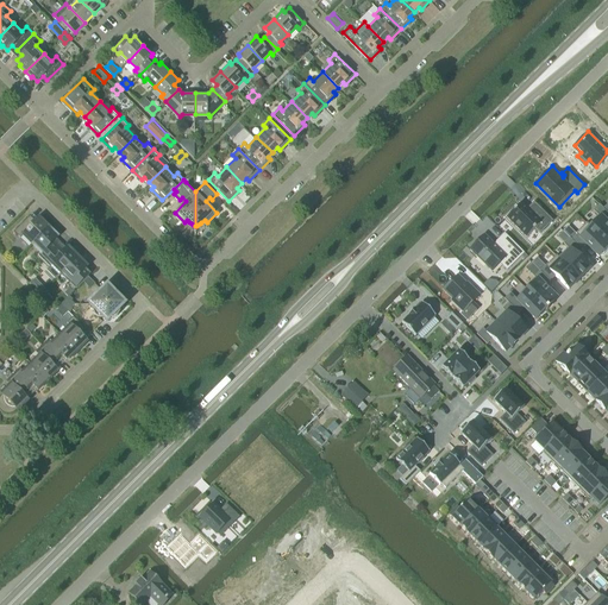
[(522,199),(507,215),(527,235),(536,226),(541,231),(553,218),(534,199),(528,205),(522,199)]
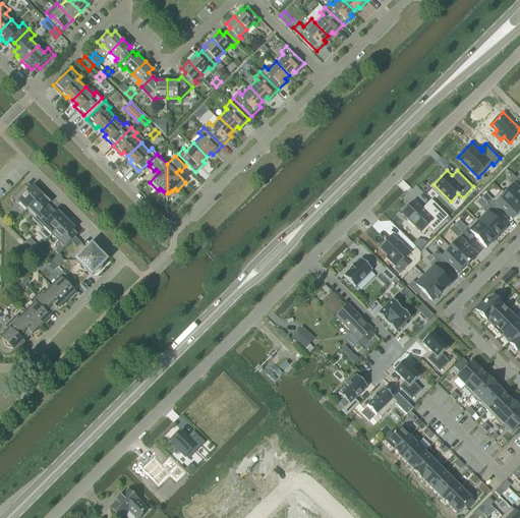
[(504,190),(519,207),(519,179),(517,176),(513,173),(508,178),(512,182),(504,190)]
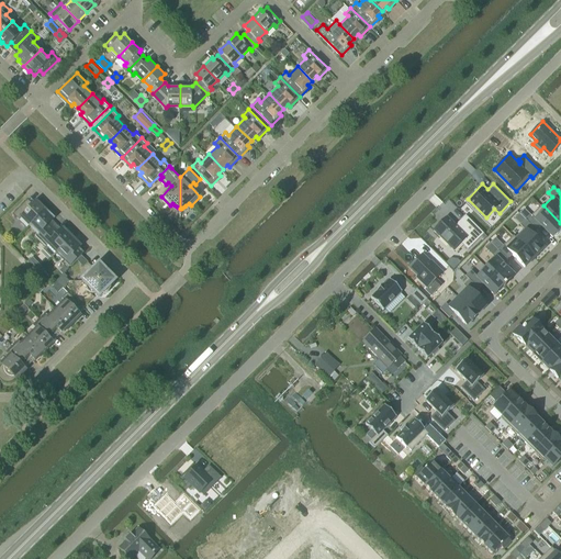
[(30,223),(46,207),(41,202),(41,203),(36,199),(33,202),(29,197),(13,212),(19,217),(22,214),(30,223)]
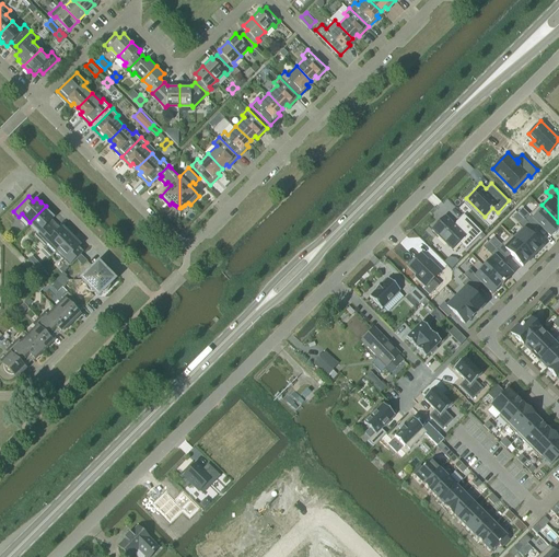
[(531,213),(526,219),(535,228),(540,223),(551,234),(552,232),(556,233),(558,230),(558,222),(542,205),(540,202),(531,212),(531,213)]
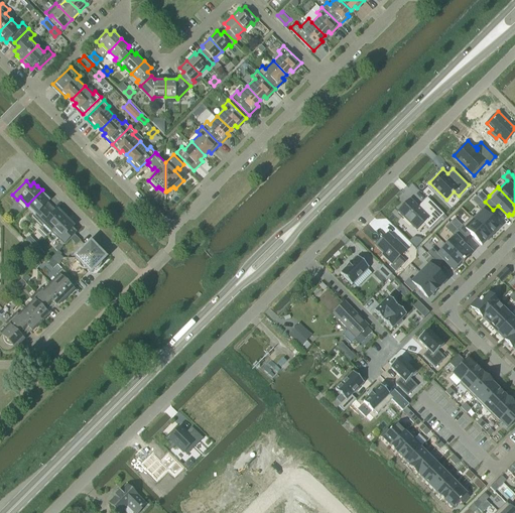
[(37,220),(51,206),(46,202),(49,199),(46,196),(47,195),(42,189),(27,205),(35,212),(32,215),(37,220)]
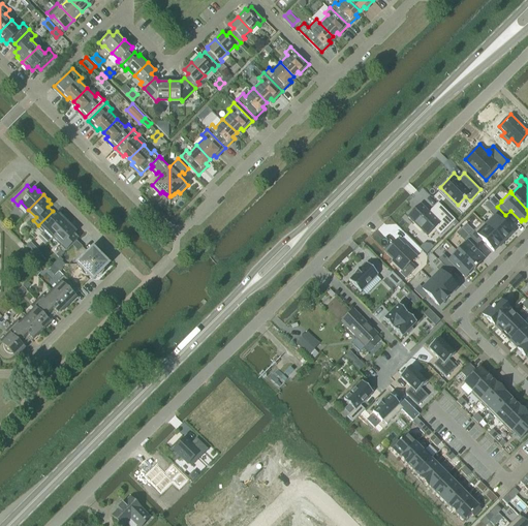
[(422,203),(409,215),(428,234),(435,226),(441,231),(456,217),(439,200),(438,200),(439,202),(430,211),(422,203)]
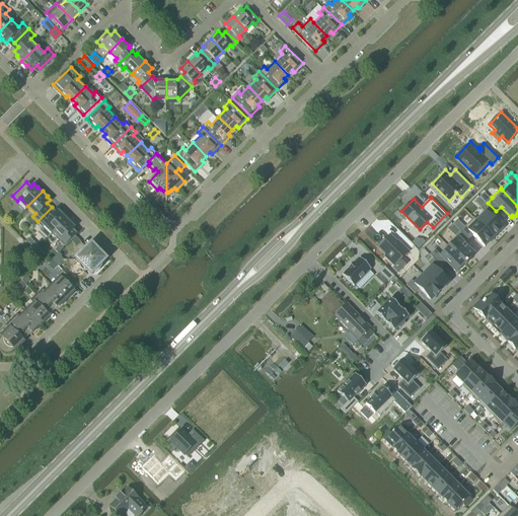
[(476,217),(475,218),(494,235),(503,227),(492,215),(496,211),(488,203),(486,201),(481,206),(485,209),(476,217)]
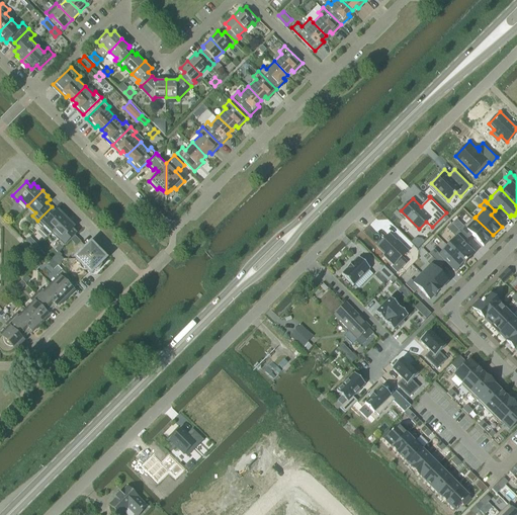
[(37,221),(42,226),(40,228),(48,235),(53,231),(68,216),(63,211),(62,211),(59,208),(56,211),(52,206),(37,221)]
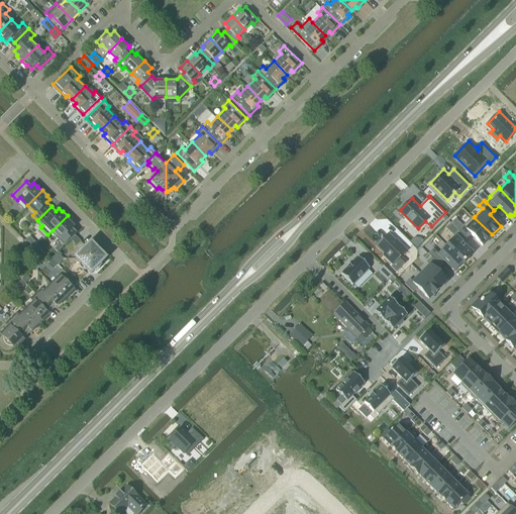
[(473,214),(458,228),(468,237),(472,232),(483,243),(492,234),(474,217),(475,216),(473,214)]
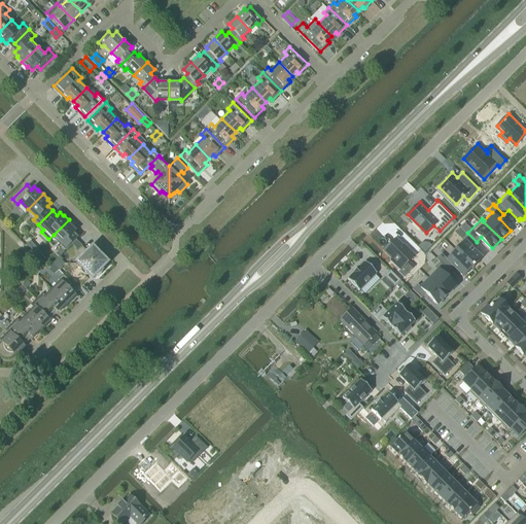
[(69,219),(54,235),(62,242),(59,245),(61,247),(64,250),(78,236),(73,232),(76,229),(72,225),(73,224),(69,219)]
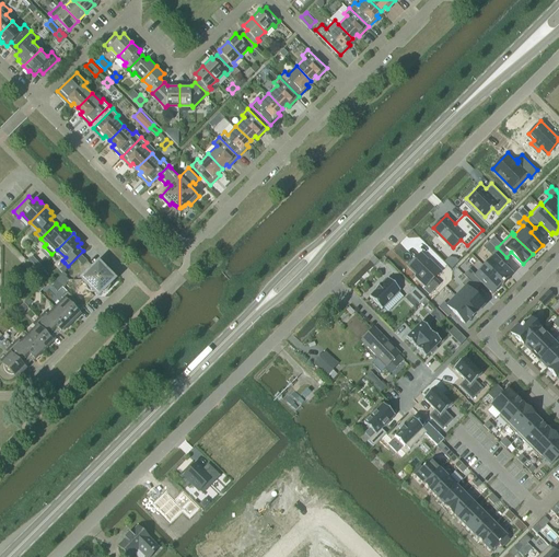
[(492,254),(484,263),(485,265),(486,265),(504,283),(510,278),(509,277),(513,273),(502,262),(507,257),(497,247),(492,253),(492,254)]
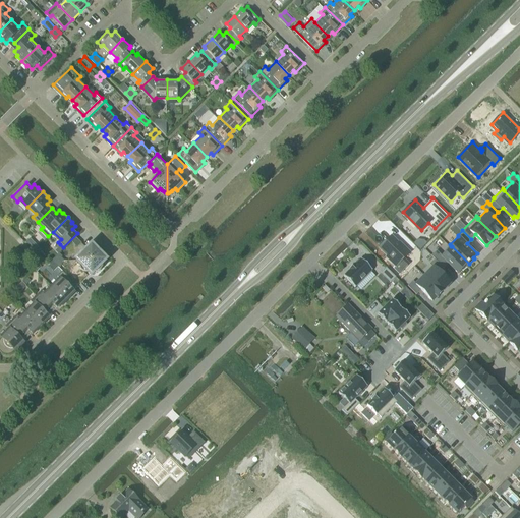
[(388,254),(397,264),(395,266),(400,271),(410,262),(405,255),(410,250),(404,244),(402,245),(399,241),(392,234),(381,245),(389,253),(388,254)]
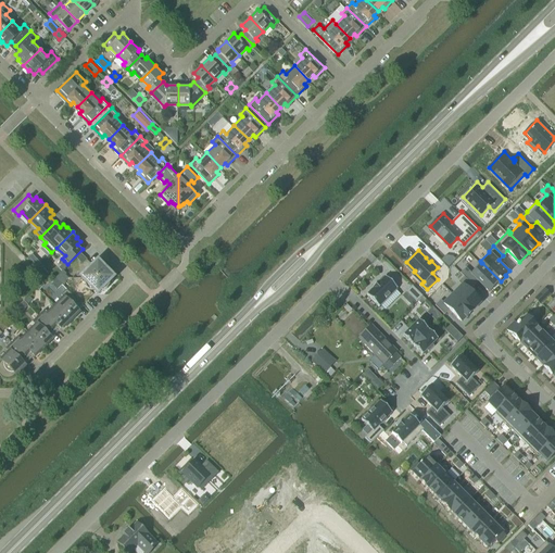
[(38,258),(33,263),(37,267),(42,262),(38,258)]
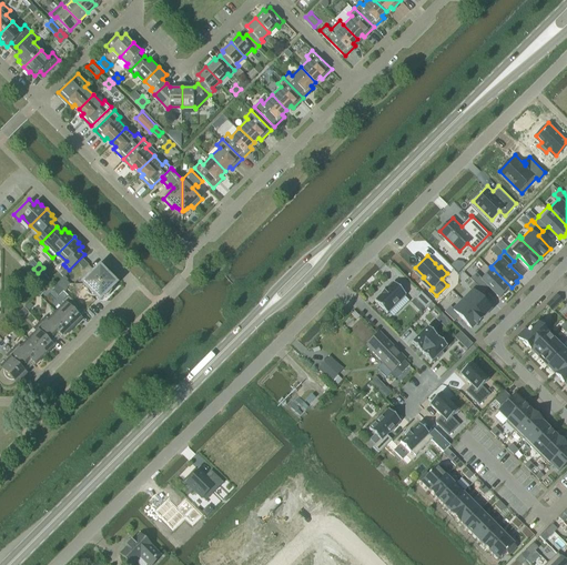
[(88,275),(88,276),(83,281),(117,282),(112,276),(112,275),(112,274),(112,273),(111,272),(111,271),(110,270),(109,270),(108,269),(107,269),(105,269),(104,269),(100,264),(92,273),(90,271),(89,271),(89,272),(88,273),(88,274),(88,275)]
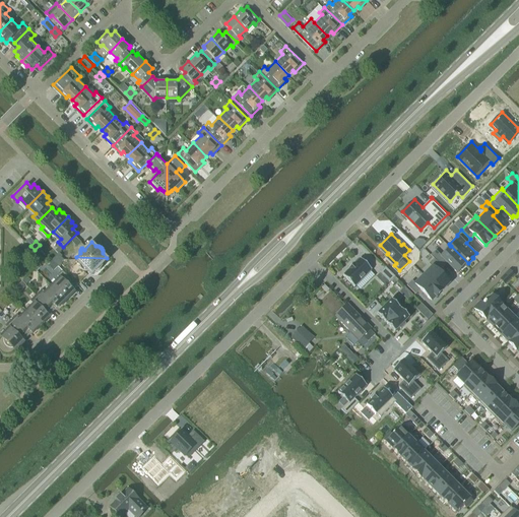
[(437,248),(431,253),(435,256),(443,265),(448,260),(458,271),(462,267),(462,268),(468,263),(451,246),(450,246),(442,254),(437,248)]
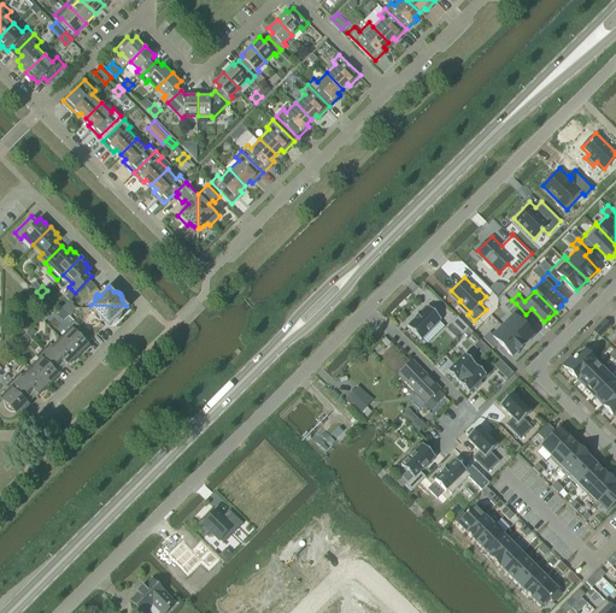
[(70,299),(63,306),(70,313),(77,306),(70,299)]
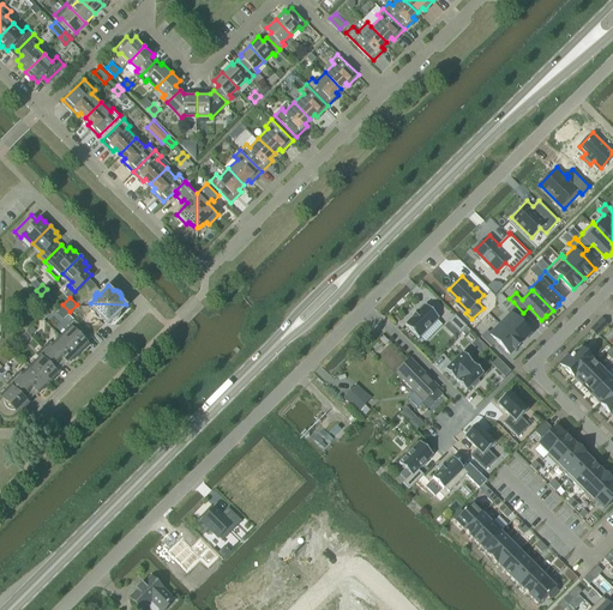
[(413,315),(406,322),(420,336),(421,334),(438,316),(440,315),(426,302),(420,308),(419,308),(412,314),(413,315)]
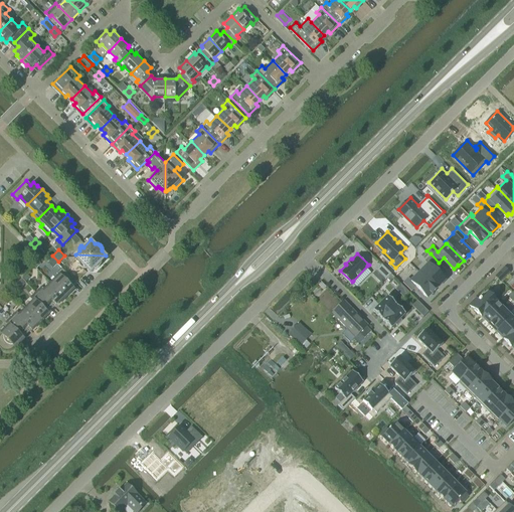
[(429,263),(420,271),(437,287),(446,278),(435,267),(439,263),(431,253),(425,259),(429,263)]
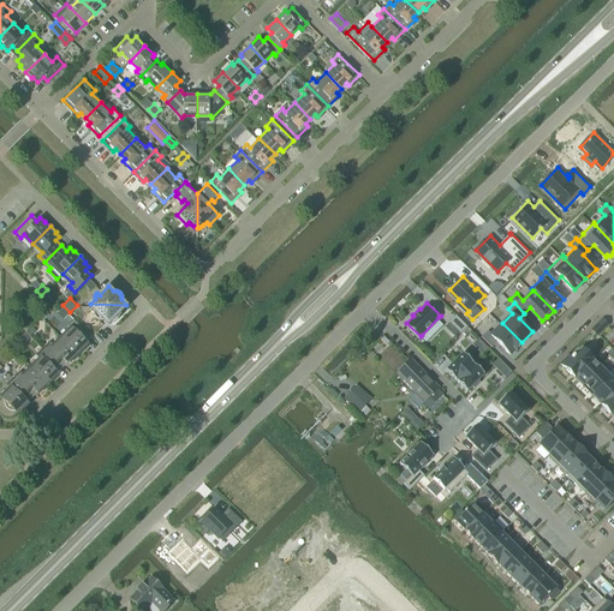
[(96,316),(97,316),(100,313),(108,323),(113,318),(114,318),(115,318),(117,318),(118,317),(119,317),(120,316),(120,315),(121,315),(121,313),(121,312),(121,311),(121,310),(126,305),(90,304),(95,310),(95,311),(95,312),(95,313),(96,315),(96,316)]
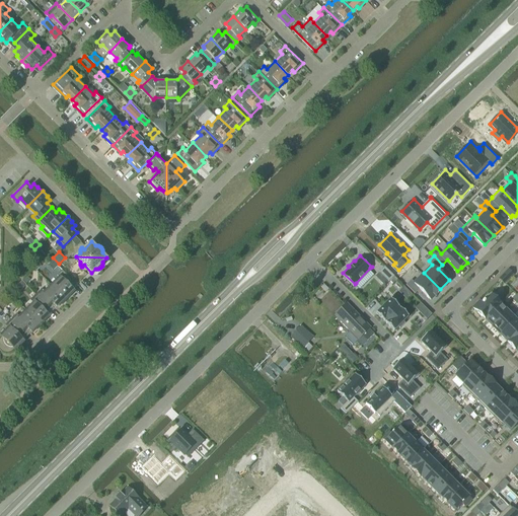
[(38,259),(32,263),(38,268),(43,264),(38,259)]
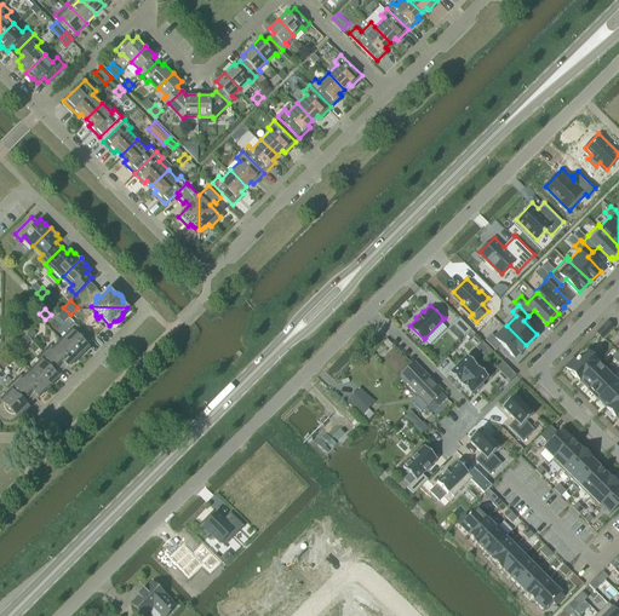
[(460,316),(454,322),(465,333),(466,333),(473,327),(460,316)]
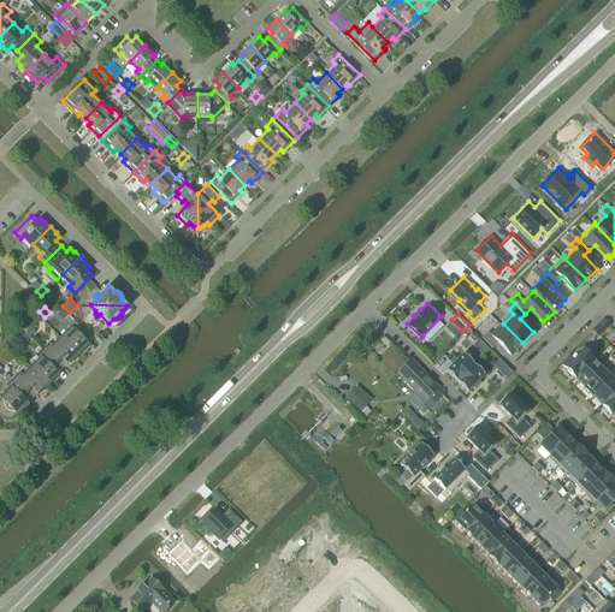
[(63,336),(81,354),(86,348),(84,346),(89,343),(86,339),(92,334),(75,318),(69,324),(72,327),(63,336)]
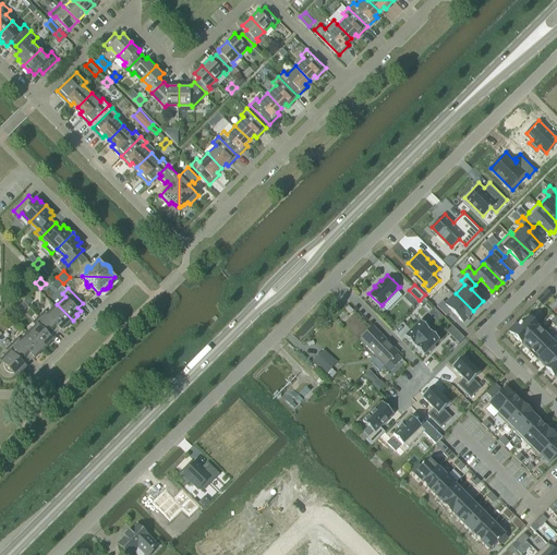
[(547,288),(539,298),(543,302),(543,301),(553,292),(547,288)]
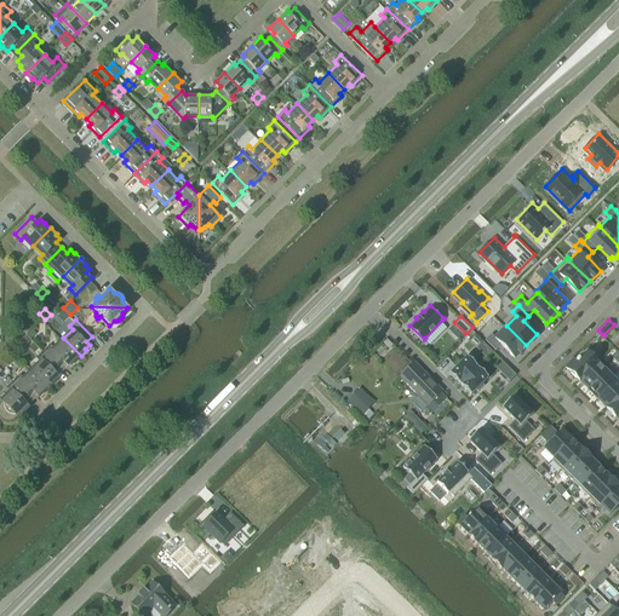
[(492,332),(486,338),(497,347),(502,343),(515,356),(520,351),(521,351),(526,345),(506,326),(497,335),(492,332)]
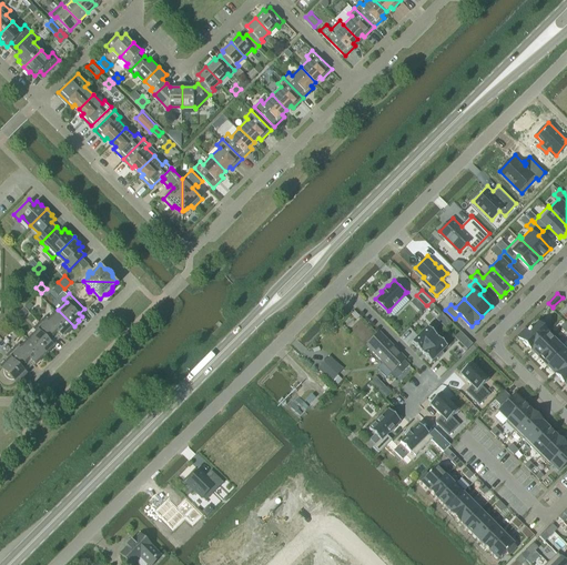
[(69,331),(74,326),(58,310),(50,319),(47,315),(41,321),(57,336),(61,331),(64,334),(68,331),(69,331)]
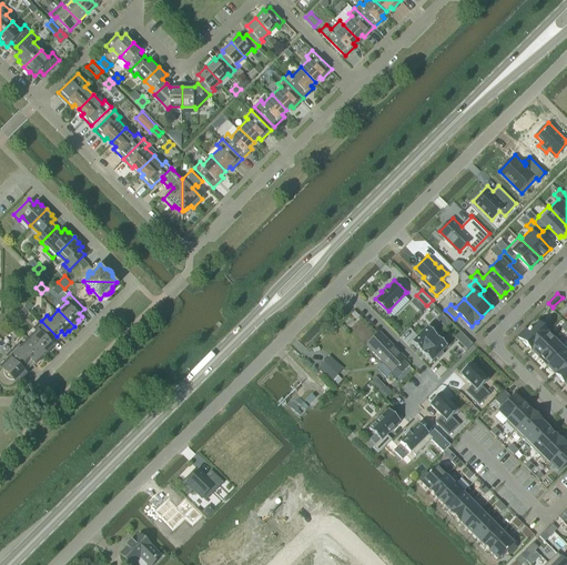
[(449,316),(444,323),(446,326),(453,320),(449,316)]
